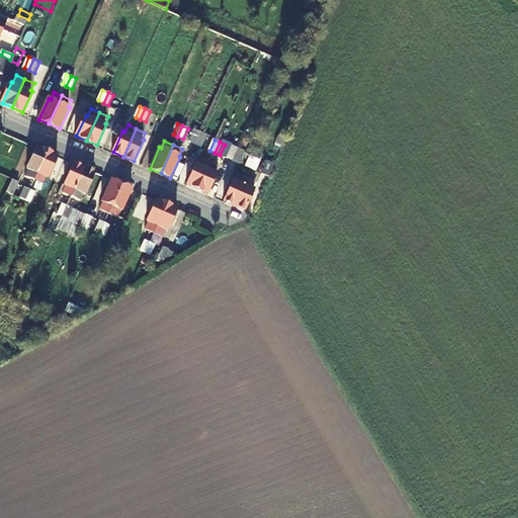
[(232,161),(238,148),(232,145),(226,158),(232,161)]
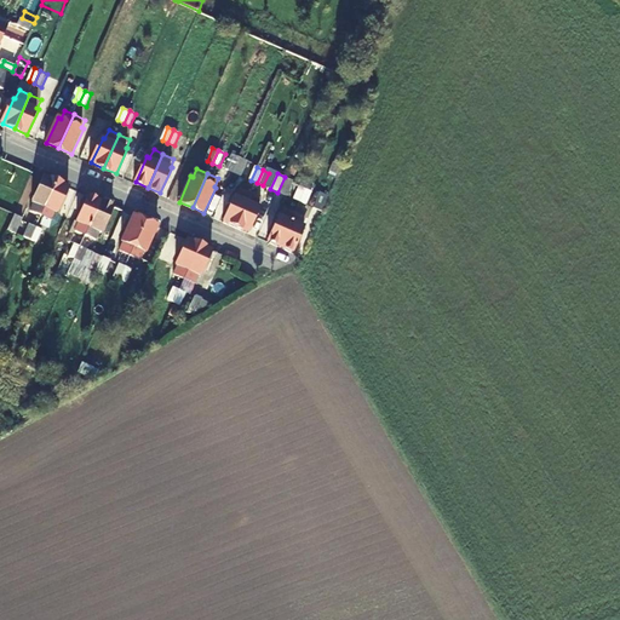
[(33,211),(44,216),(59,182),(46,176),(35,202),(36,204),(33,211)]
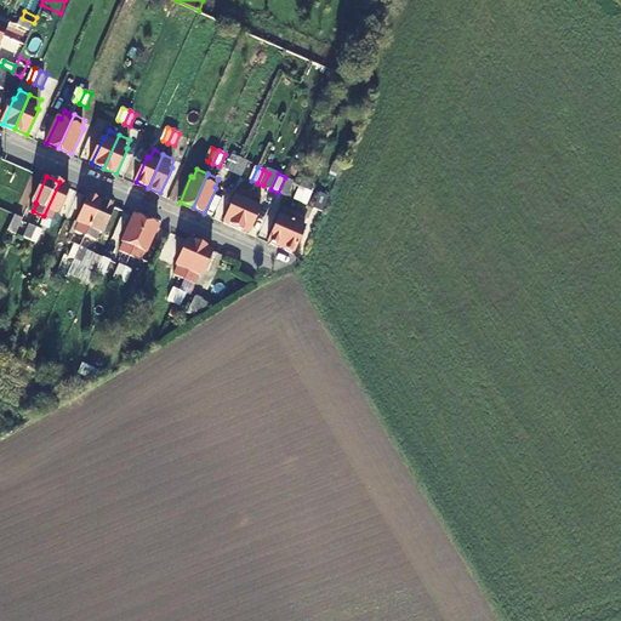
[(294,181),(286,178),(279,193),(288,197),(294,181)]
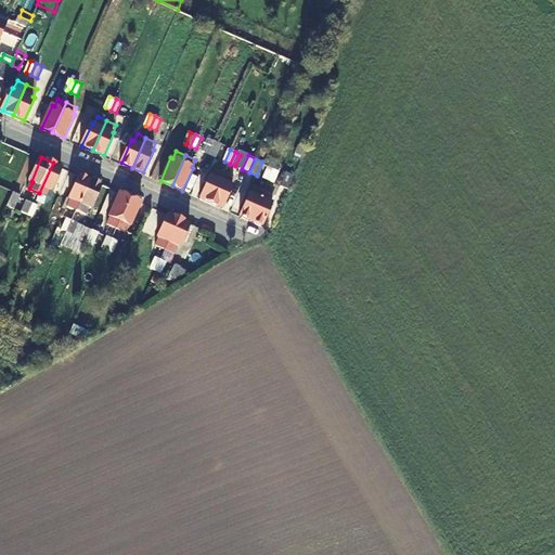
[(53,163),(39,193),(48,197),(52,190),(53,191),(64,167),(53,163)]
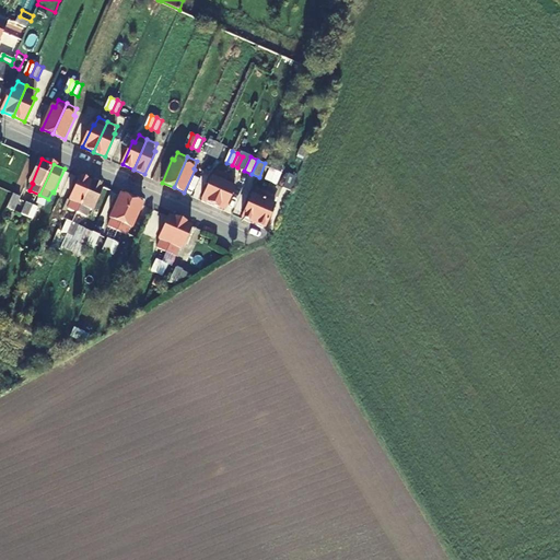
[(213,205),(228,174),(219,170),(216,178),(212,177),(202,200),(213,205)]
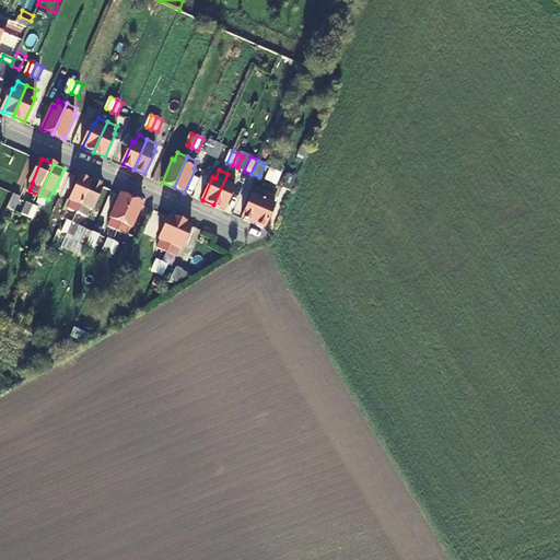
[(277,172),(271,170),(266,181),(272,183),(277,172)]
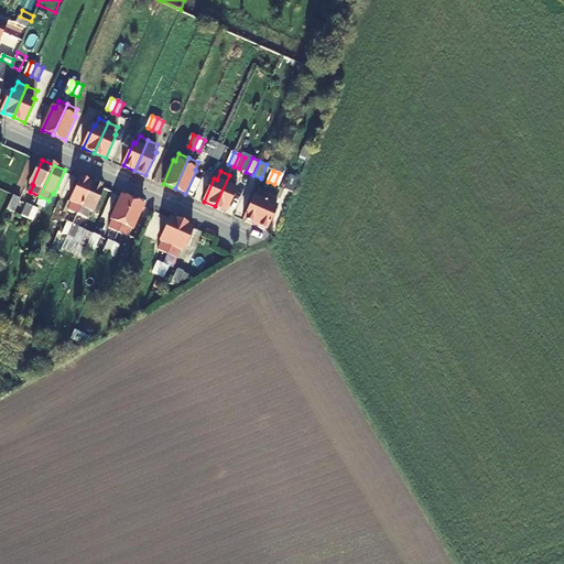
[(280,187),(285,175),(279,173),(274,184),(280,187)]
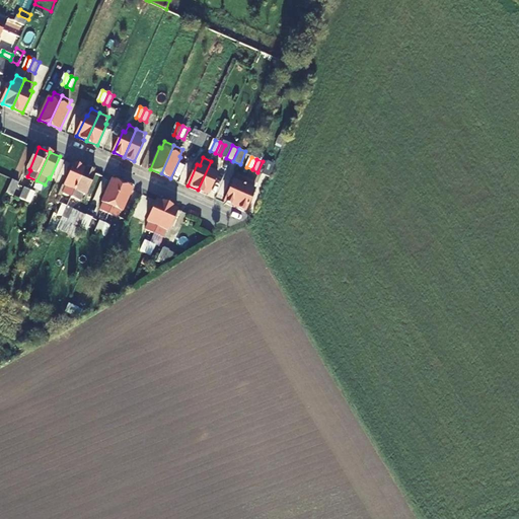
[(220,166),(211,161),(198,190),(209,195),(218,174),(217,173),(220,166)]
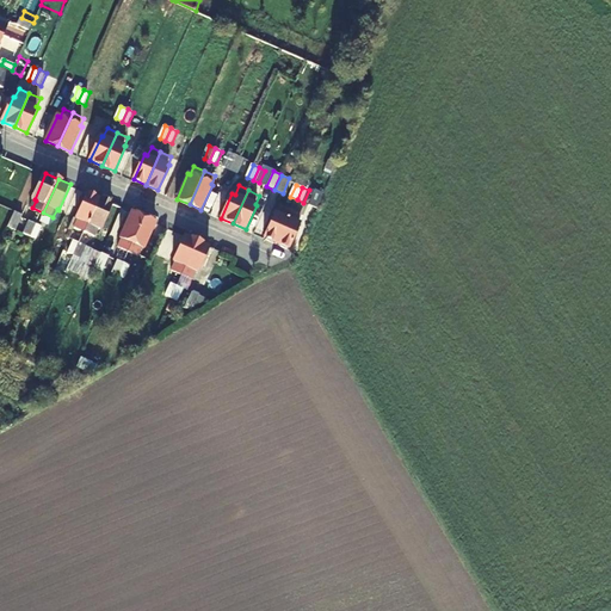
[(319,209),(325,193),(318,191),(310,205),(319,209)]
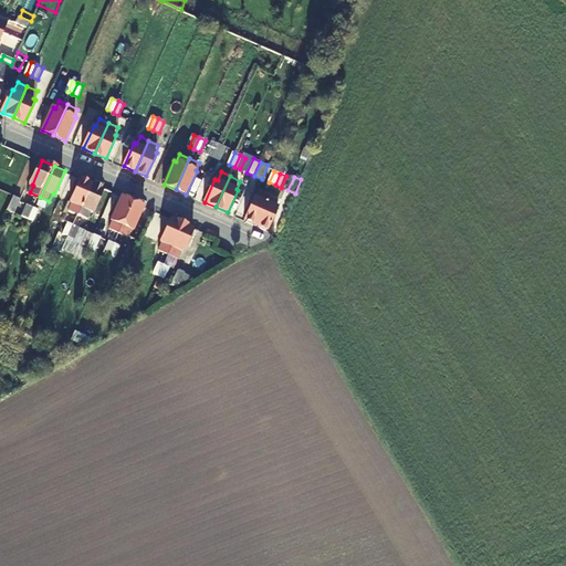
[(71,211),(80,215),(94,184),(83,179),(72,202),(74,203),(71,211)]
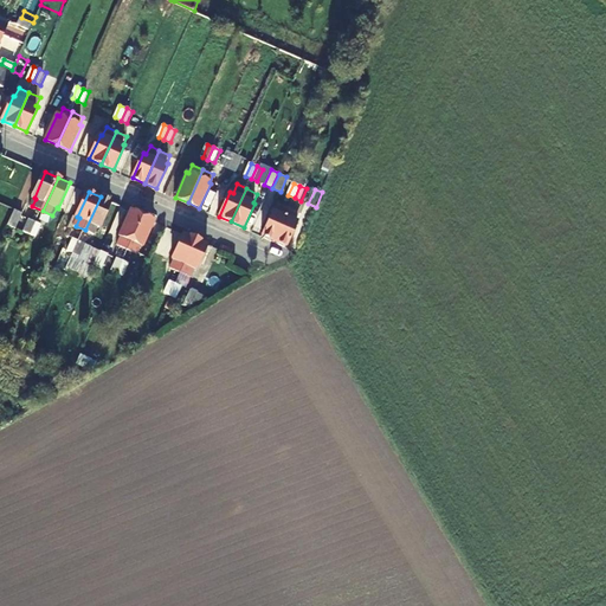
[(101,197),(85,230),(96,234),(100,227),(101,227),(113,202),(101,197)]
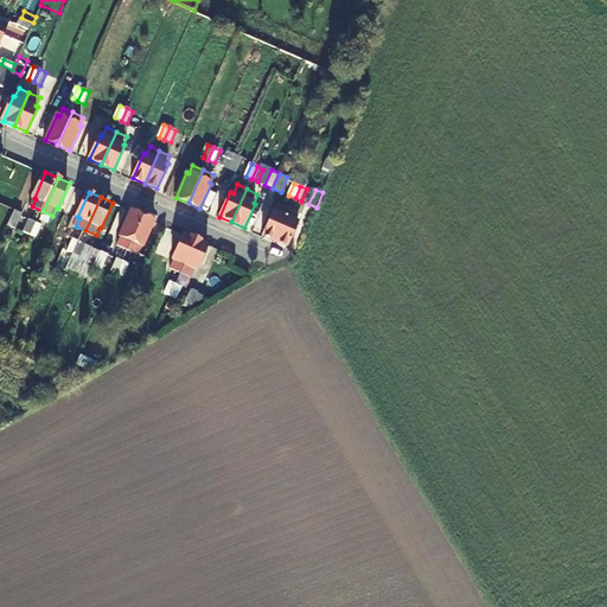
[(275,242),(291,209),(280,204),(276,212),(274,211),(262,236),(275,242)]
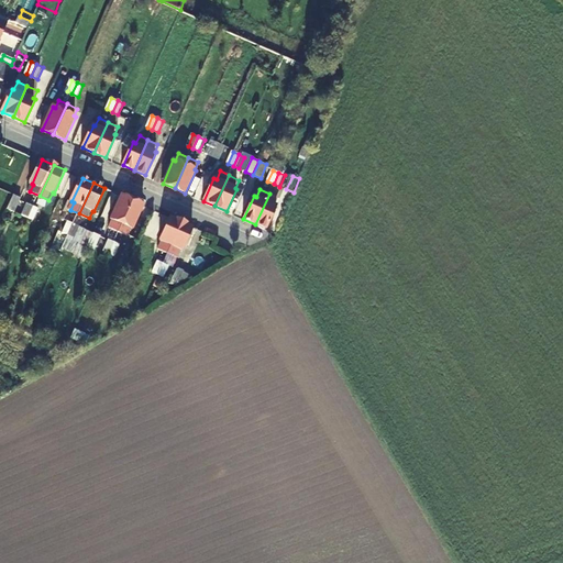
[(279,198),(269,194),(255,224),(266,229),(277,206),(276,206),(279,198)]
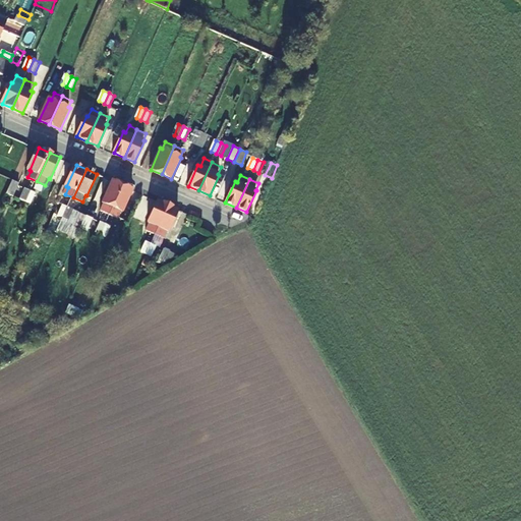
[(102,211),(110,214),(123,185),(113,181),(104,203),(105,204),(102,211)]
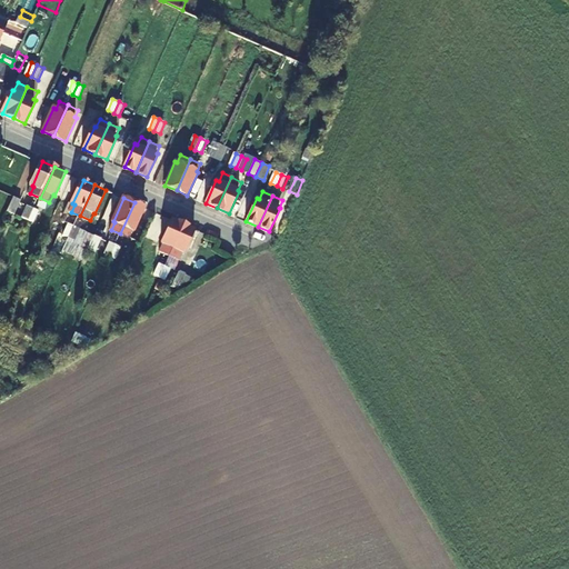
[(135,202),(120,233),(131,239),(135,231),(136,232),(147,208),(135,202)]
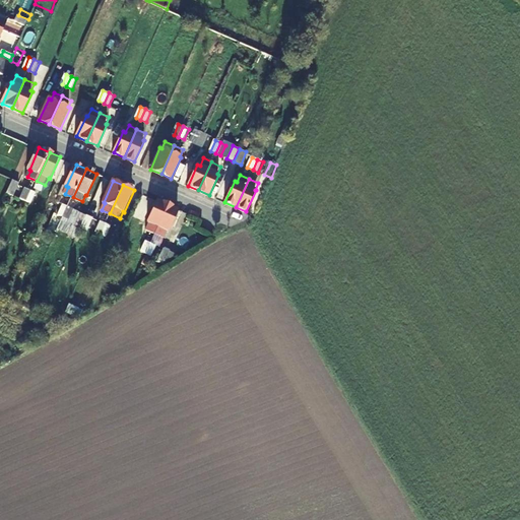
[(27,201),(33,190),(27,188),(22,198),(27,201)]
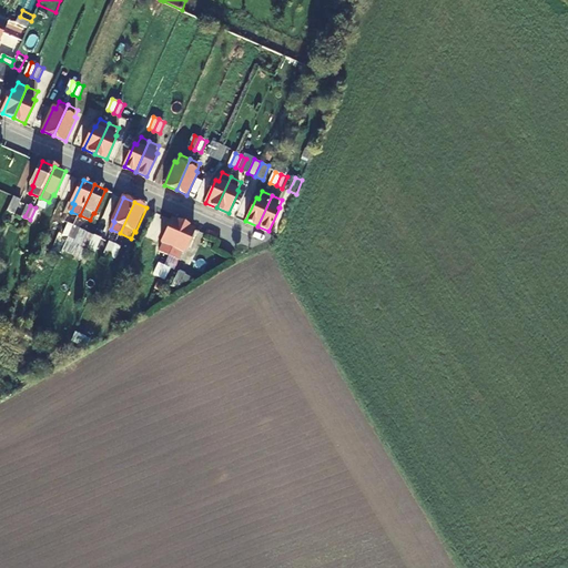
[(36,222),(41,210),(36,208),(30,220),(36,222)]
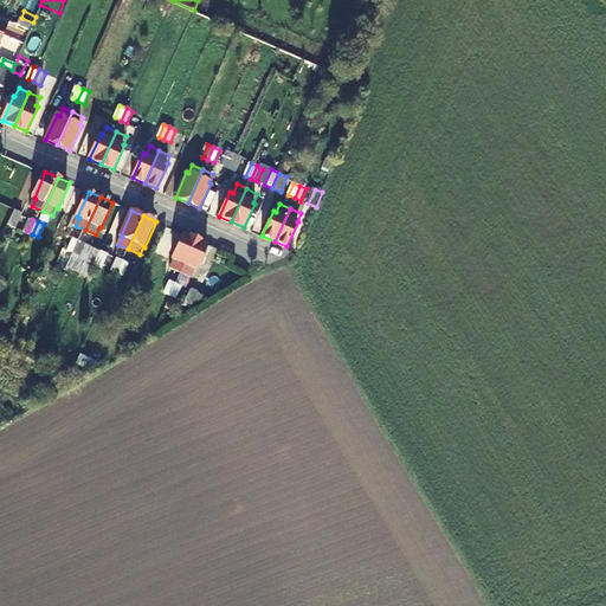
[(172,269),(181,274),(197,239),(185,234),(174,259),(175,260),(172,269)]
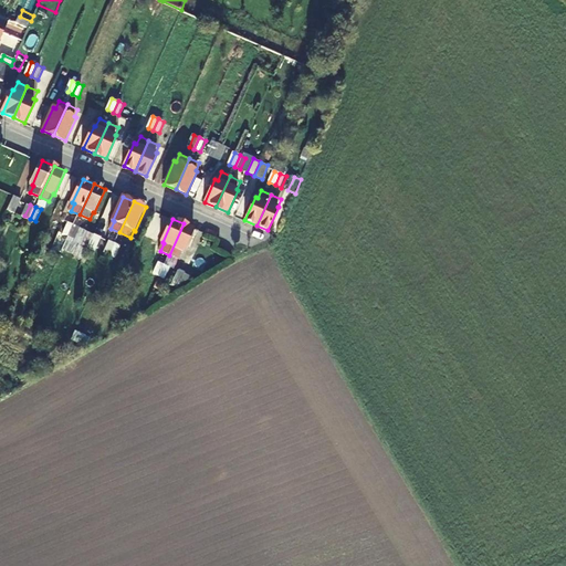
[(70,237),(75,224),(71,222),(65,234),(70,237)]
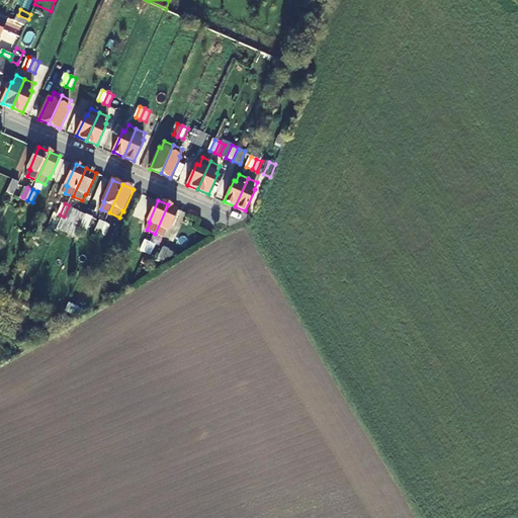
[(168,204),(155,234),(164,238),(167,231),(168,231),(178,209),(168,204)]
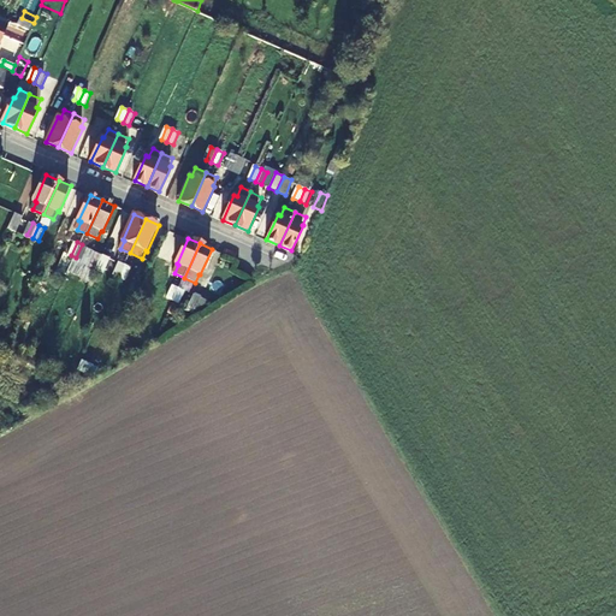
[(83,261),(89,247),(82,244),(76,258),(83,261)]
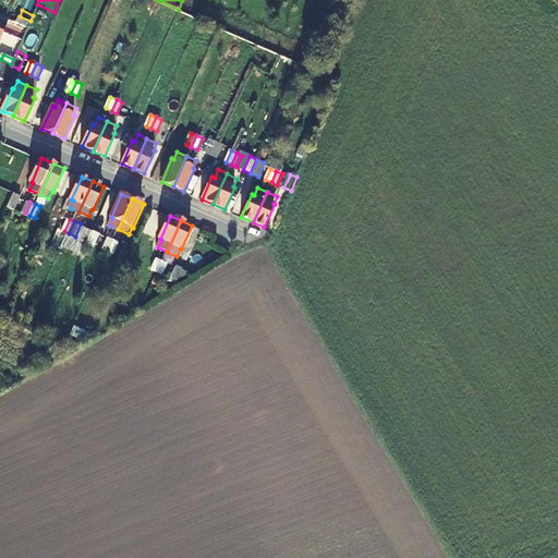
[(108,251),(113,239),(108,237),(104,249),(108,251)]
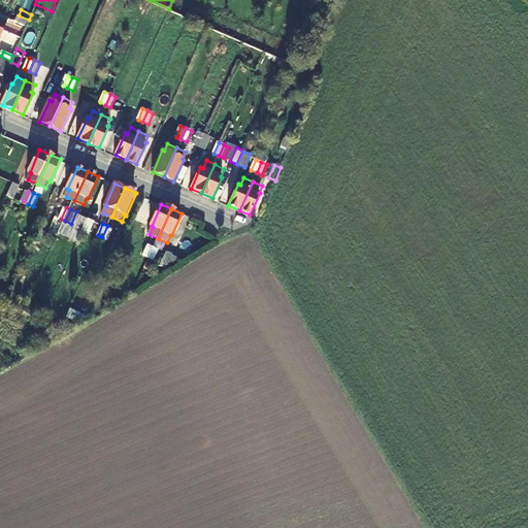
[(108,240),(113,229),(107,226),(102,237),(108,240)]
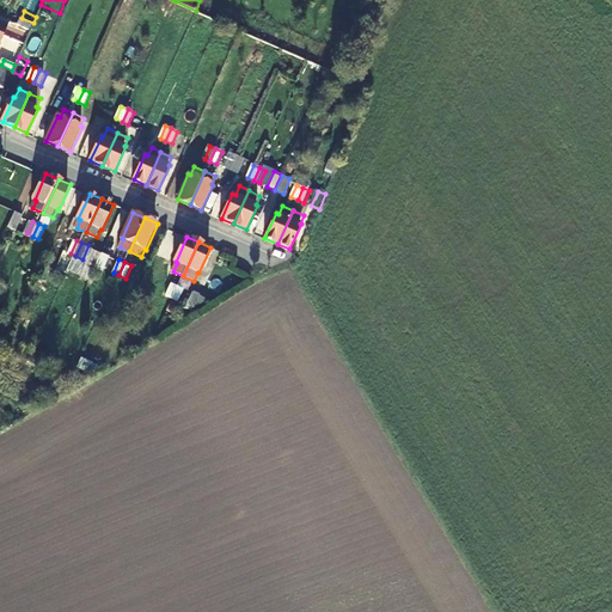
[(173,299),(179,287),(175,285),(169,297),(173,299)]
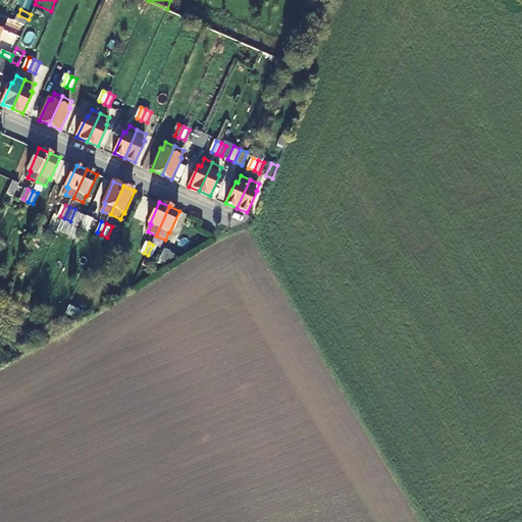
[(154,258),(159,247),(153,245),(148,255),(154,258)]
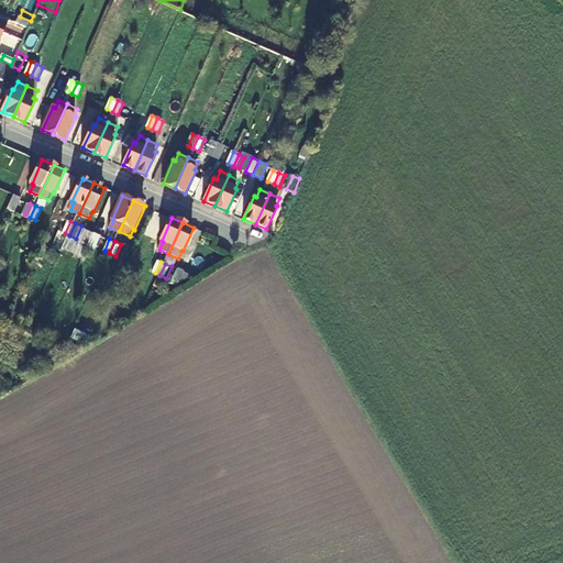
[(184,286),(188,273),(176,268),(170,282),(184,286)]
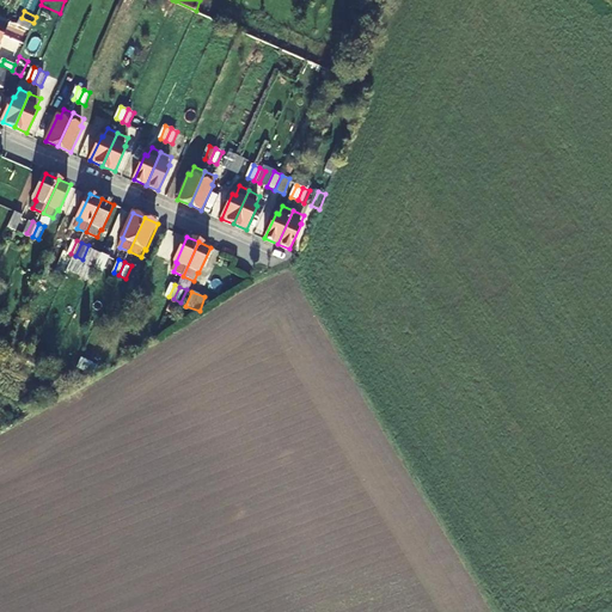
[(60,347),(69,350),(77,329),(66,325),(60,347)]
